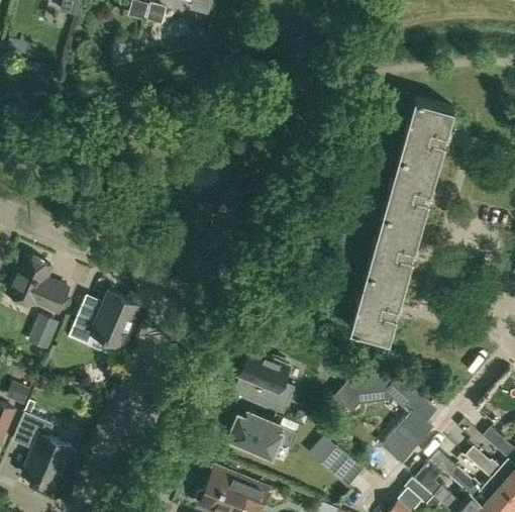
[(209,13),(212,3),(212,0),(174,0),(176,0),(195,0),(193,9),(209,13)]
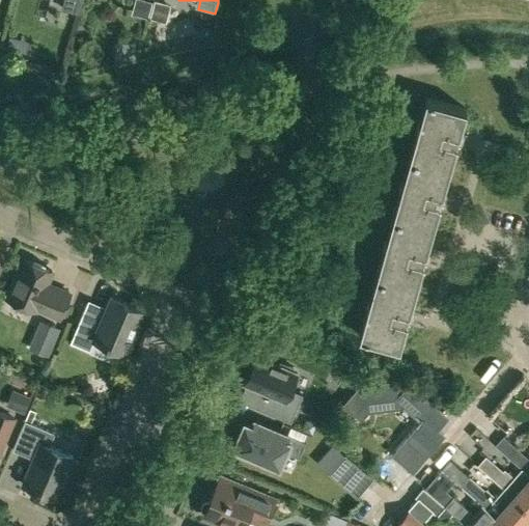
[(149,22),(154,6),(137,2),(133,19),(140,21),(149,23),(149,22)]
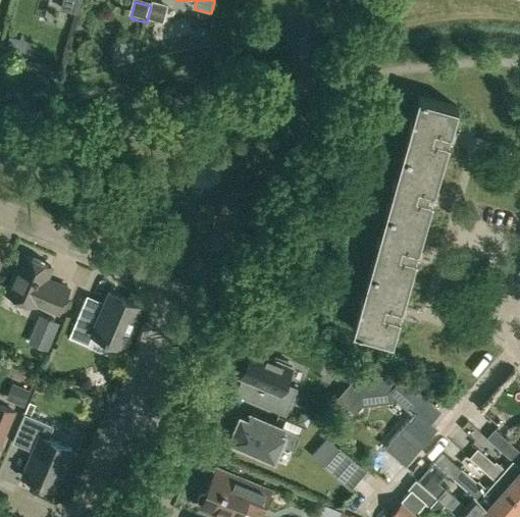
[(167,15),(169,9),(153,5),(152,8),(149,22),(150,22),(164,27),(167,15)]
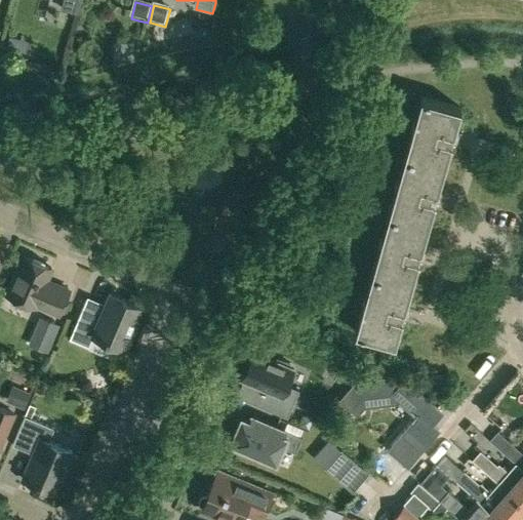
[(115,43),(115,60),(135,60),(135,43),(115,43)]
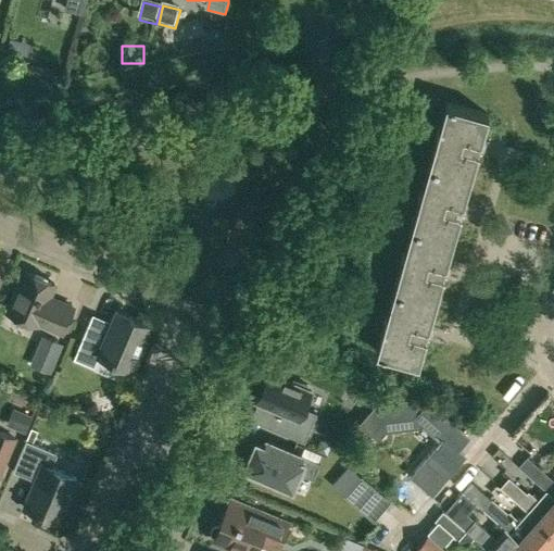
[(430,168),(473,180),(490,117),(448,107),(430,168)]
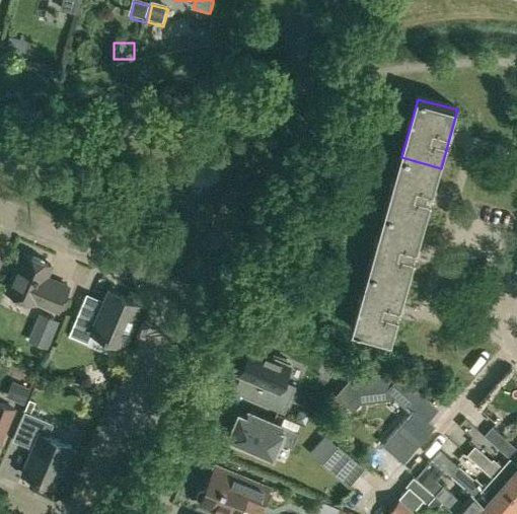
[(425,226),(441,168),(401,157),(385,215),(425,226)]
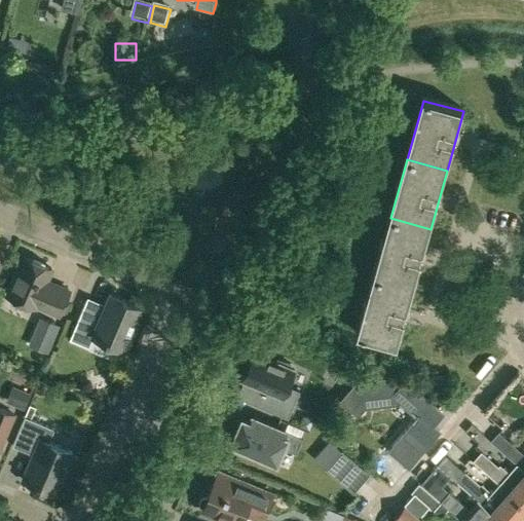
[(414,288),(431,229),(390,218),(374,277),(414,288)]
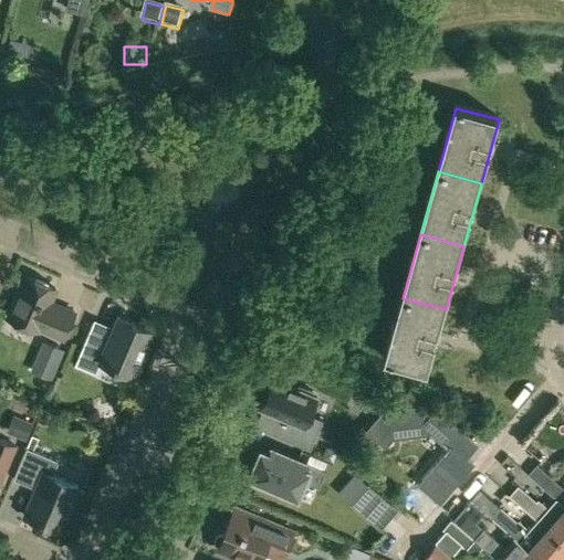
[(27,280),(9,321),(40,335),(41,331),(65,342),(76,316),(52,306),(58,293),(27,280)]
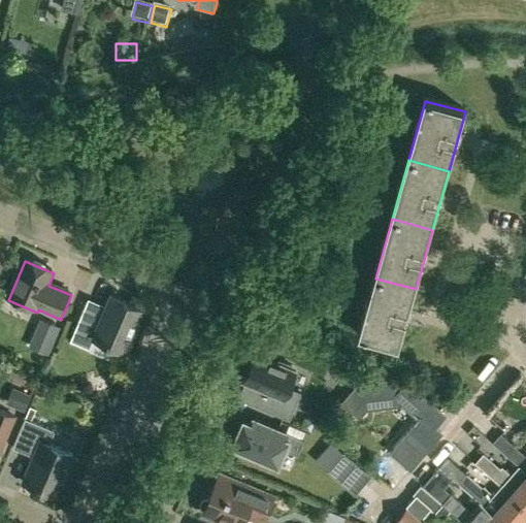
[(398,349),(416,289),(375,279),(359,337),(398,349)]
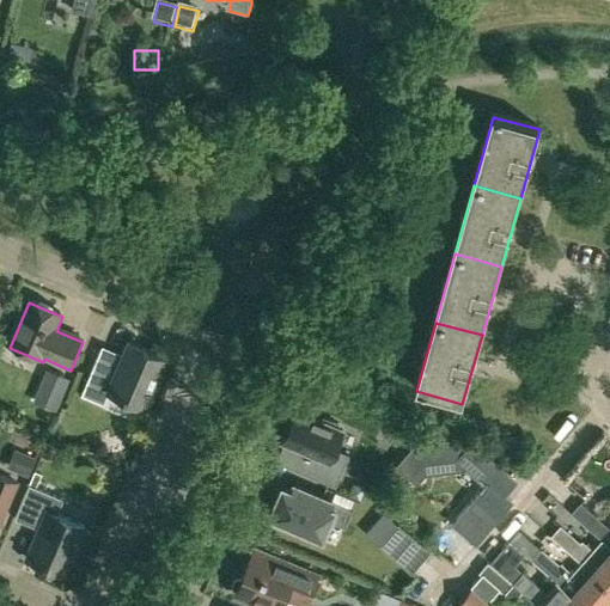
[(165,361),(130,346),(123,365),(102,355),(83,398),(105,408),(110,396),(145,410),(153,391),(156,392),(160,380),(158,379),(165,361)]
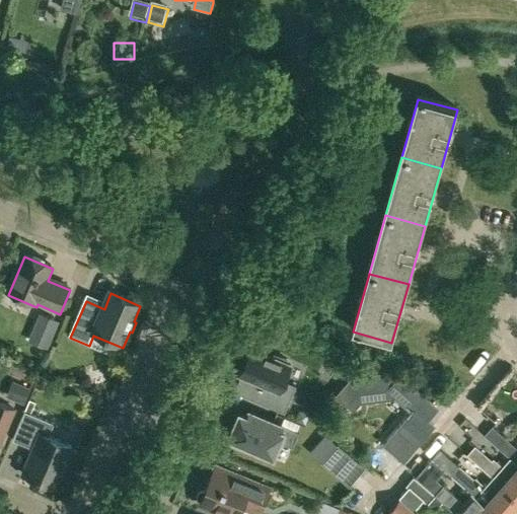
[(60,325),(43,318),(37,333),(46,337),(41,350),(48,353),(60,325)]
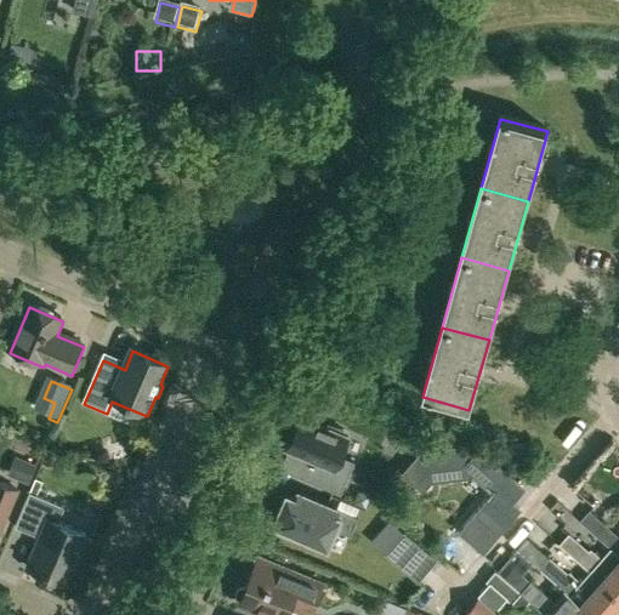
[(330,427),(328,432),(301,420),(288,451),(290,453),(317,463),(308,483),(341,497),(356,466),(342,460),(350,442),(344,439),(346,434),(330,427)]
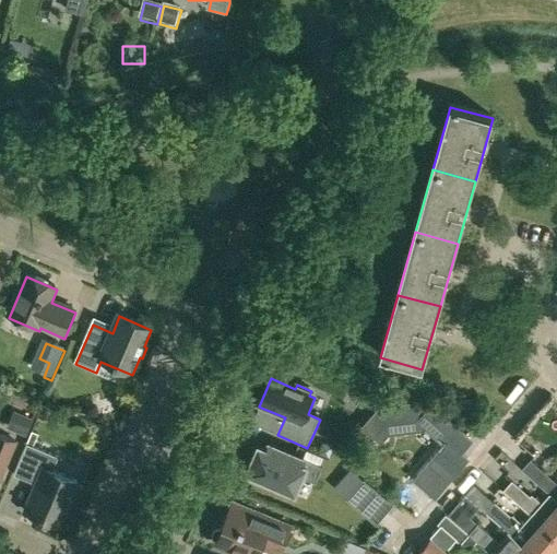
[(381,410),(365,429),(372,437),(381,445),(389,436),(424,432),(426,429),(447,447),(442,457),(431,469),(417,484),(436,502),(451,485),(470,462),(462,455),(473,443),(433,408),(429,412),(421,405),(381,410)]
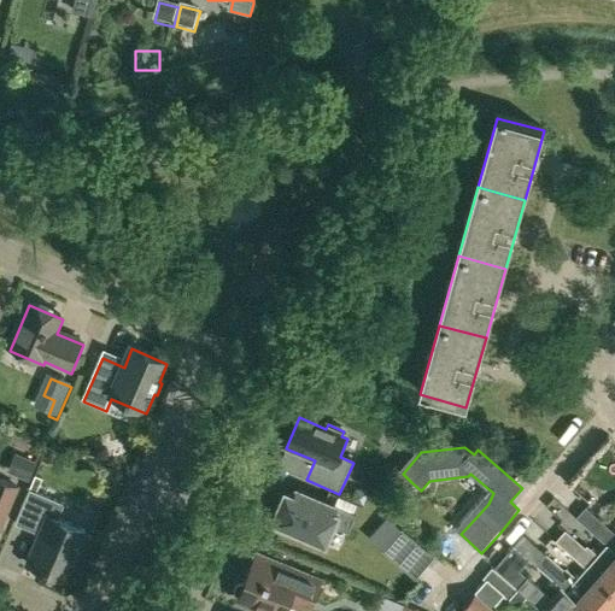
[(30,485),(37,466),(25,462),(16,457),(9,476),(30,485)]
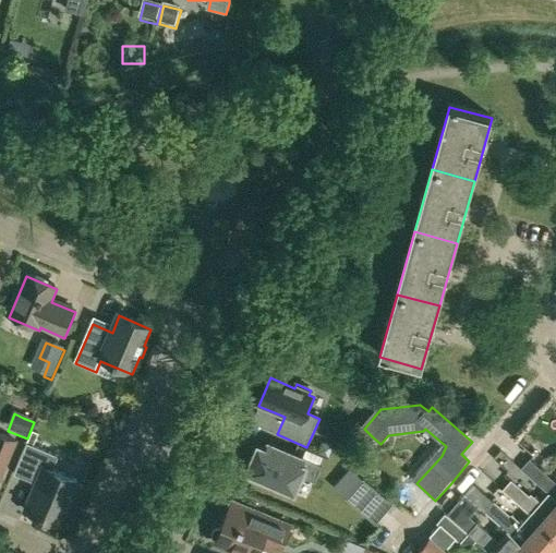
[(367,441),(360,433),(345,451),(352,458),(367,441)]
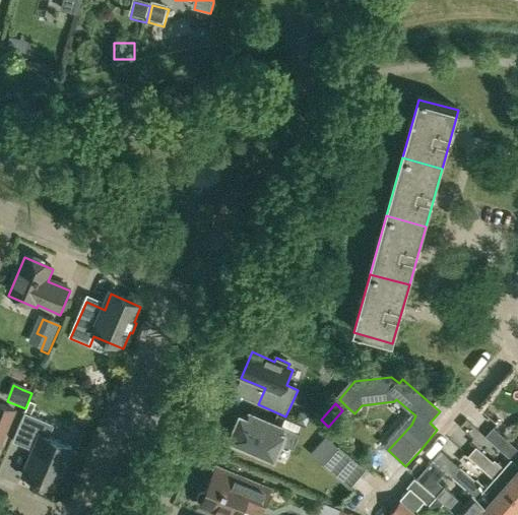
[(0,443),(2,444),(4,441),(15,413),(0,406),(0,443)]
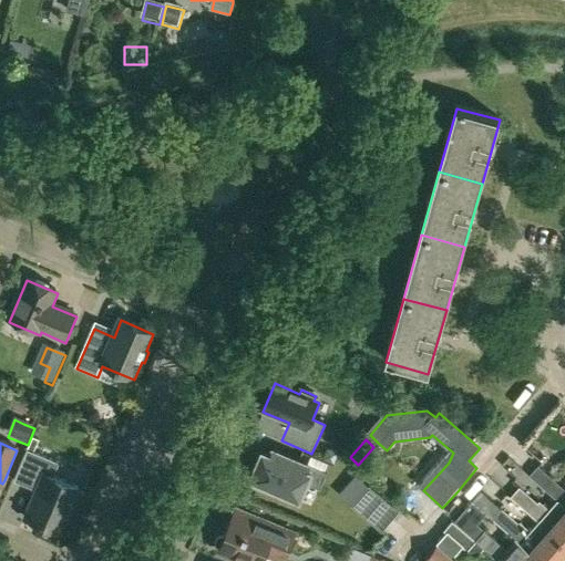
[(271,457),(263,454),(250,480),(299,501),(307,486),(321,492),(328,476),(274,452),(271,457)]
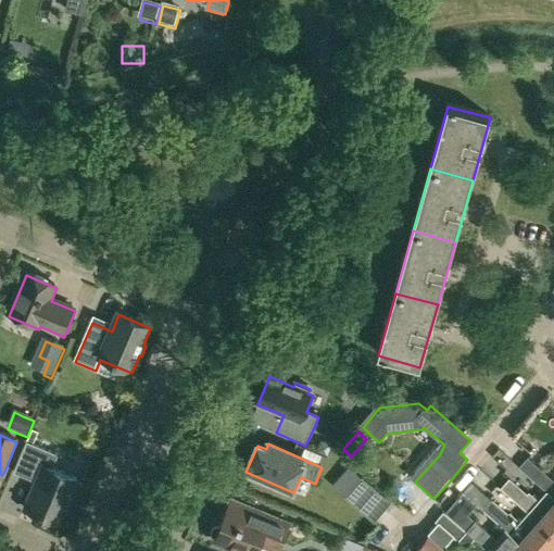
[(43,517),(60,525),(78,481),(53,471),(59,458),(27,445),(15,475),(37,484),(25,511),(42,518),(43,517)]
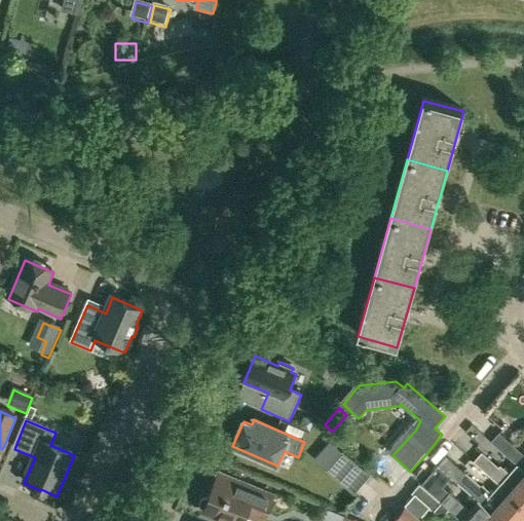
[(523,455),(500,435),(492,444),(519,469),(523,473),(523,455)]
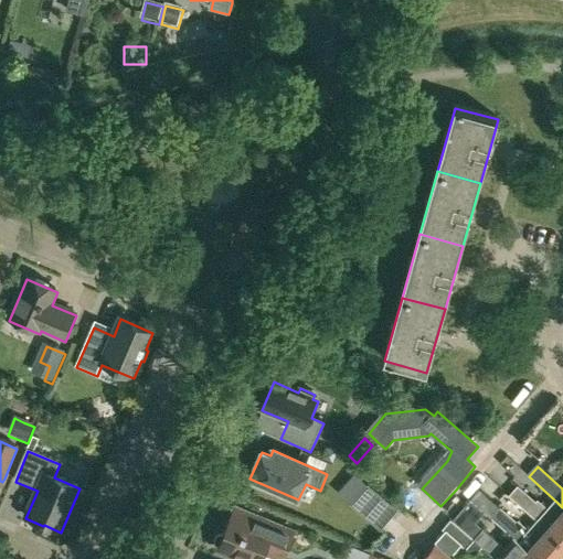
[(399,512),(369,486),(351,507),(382,533),(399,512)]
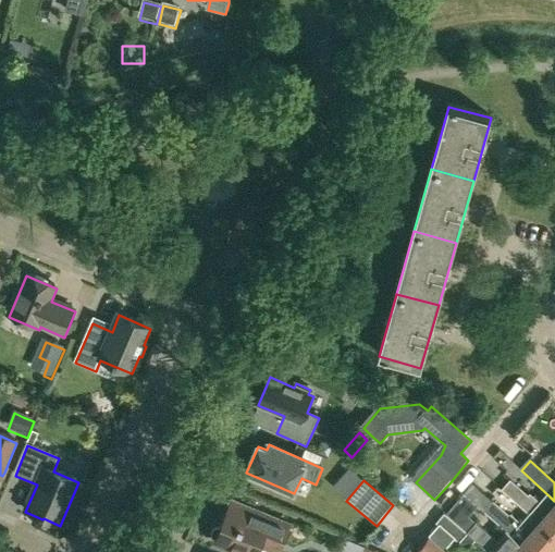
[(554,501),(550,497),(541,506),(531,498),(530,500),(512,483),(503,493),(530,517),(530,516),(554,537),(554,501)]
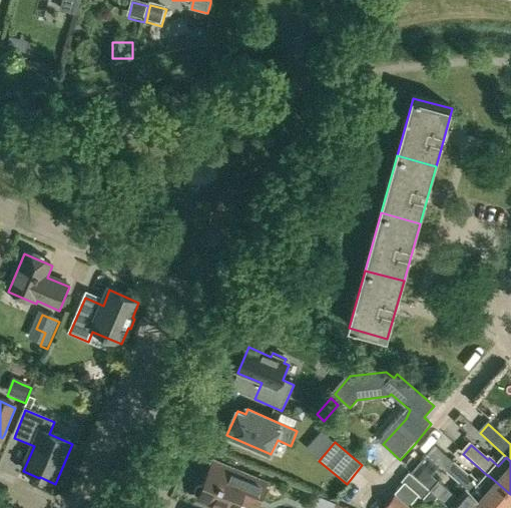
[(237,507),(239,503),(249,507),(258,507),(267,485),(240,474),(215,463),(204,487),(201,486),(198,487),(196,490),(195,493),(197,496),(199,499),(198,502),(211,507),(237,507)]
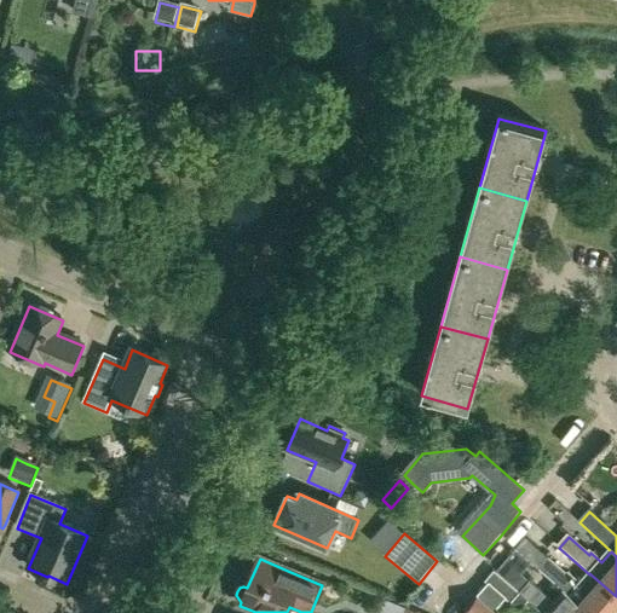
[(616,596),(589,573),(589,574),(580,585),(569,576),(568,578),(549,562),(540,572),(565,595),(578,607),(580,606),(587,612),(612,612),(616,608),(616,596)]
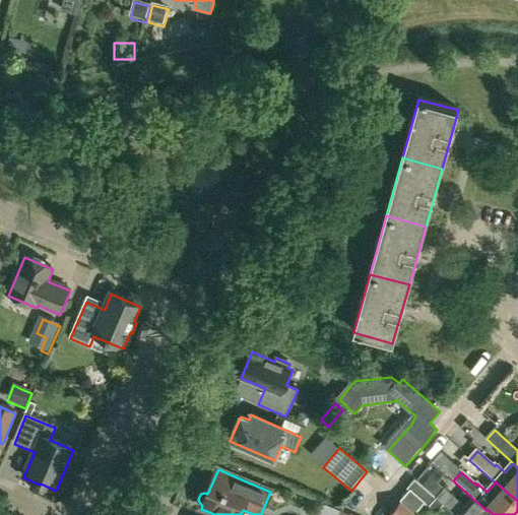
[(415,481),(410,488),(413,492),(412,494),(430,509),(438,501),(415,481)]
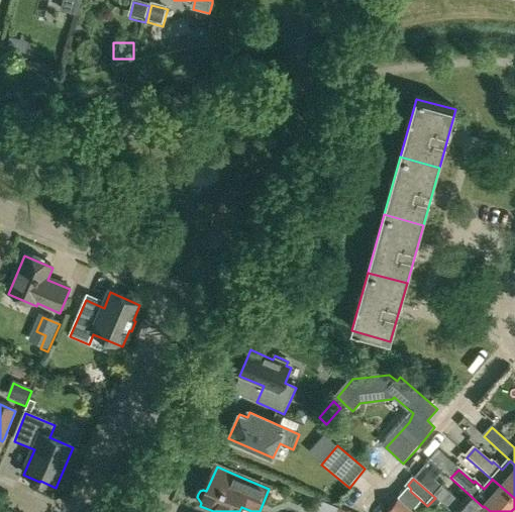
[(490,511),(484,506),(483,507),(472,497),(464,506),(443,489),(435,498),(450,511),(490,511)]
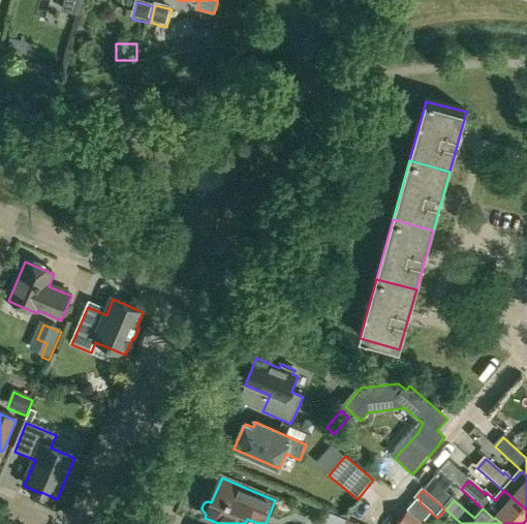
[(423,523),(409,512),(400,523),(423,523)]
